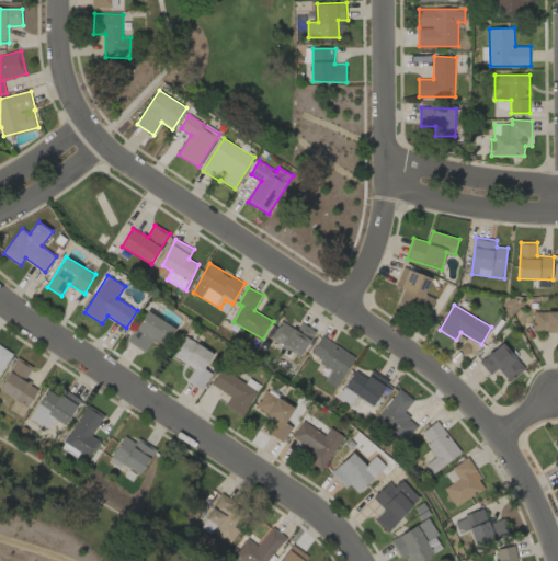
[(147,352),(154,340),(166,346),(175,327),(146,311),(129,343),(147,352)]
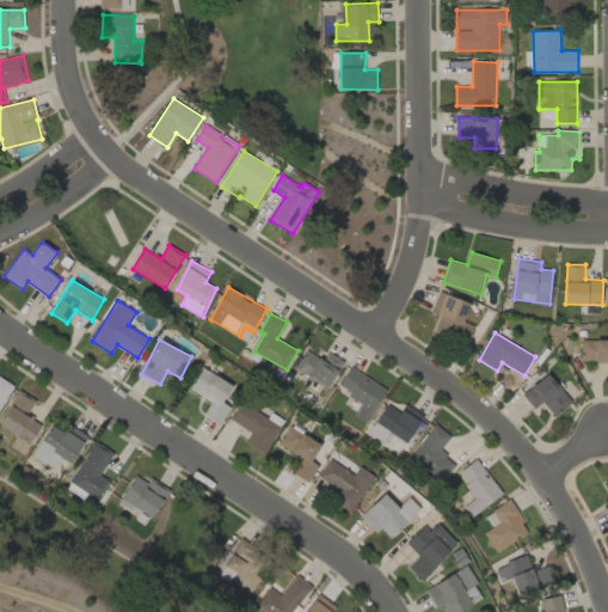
[(607,341),(583,341),(583,362),(607,362),(607,341)]
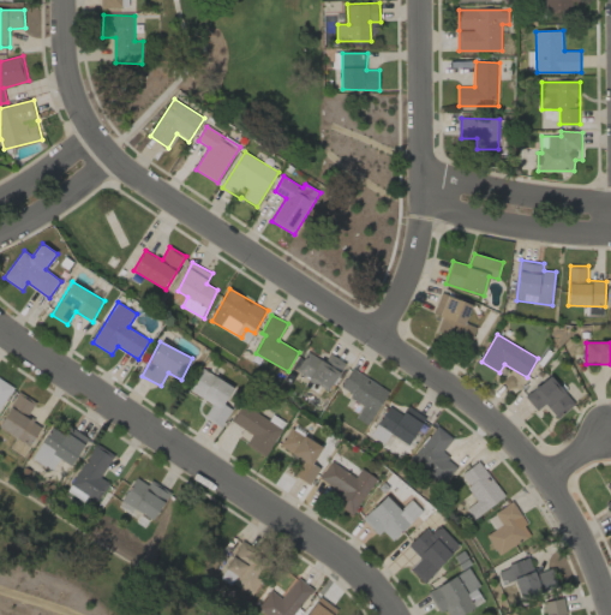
[(297,372),(329,392),(347,363),(331,353),(325,362),(310,352),(297,372)]
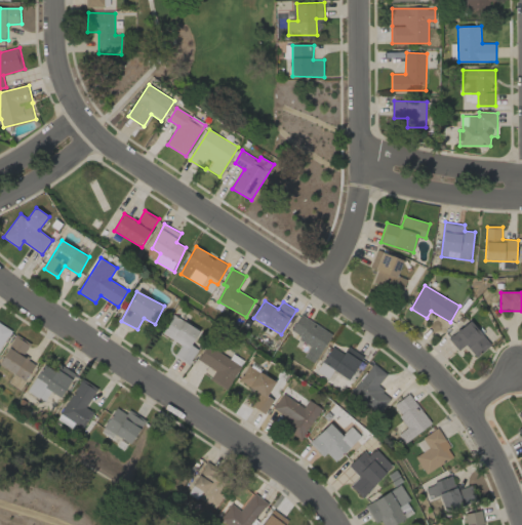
[(199,350),(192,345),(201,331),(173,314),(162,332),(182,345),(175,356),(190,365),(199,350)]
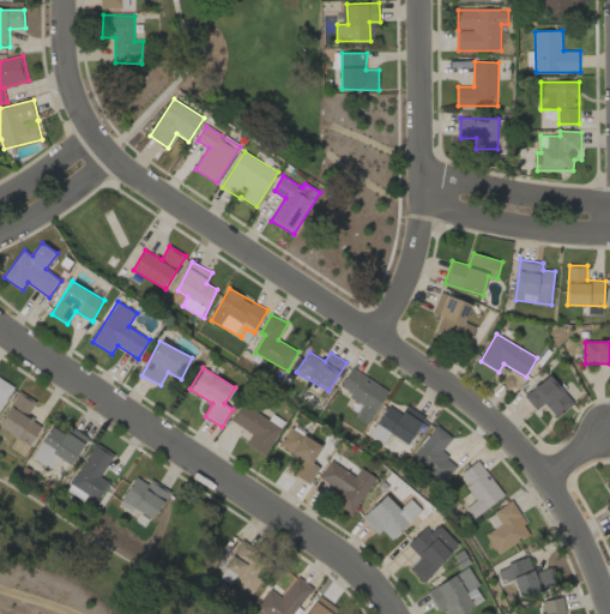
[(388,387),(350,369),(343,387),(352,392),(350,398),(363,404),(357,419),(370,425),(388,387)]
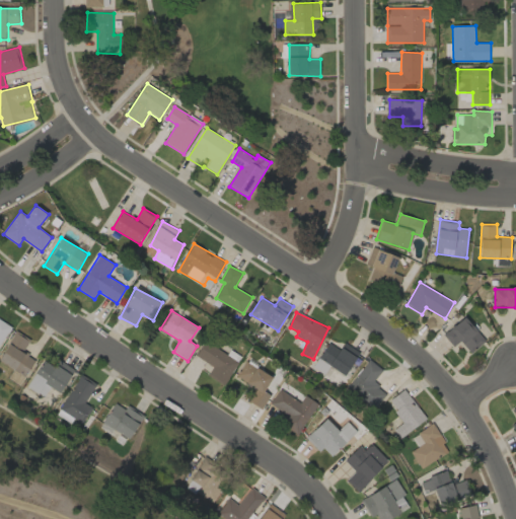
[(461,341),(471,354),(486,343),(466,317),(444,334),(454,347),(461,341)]
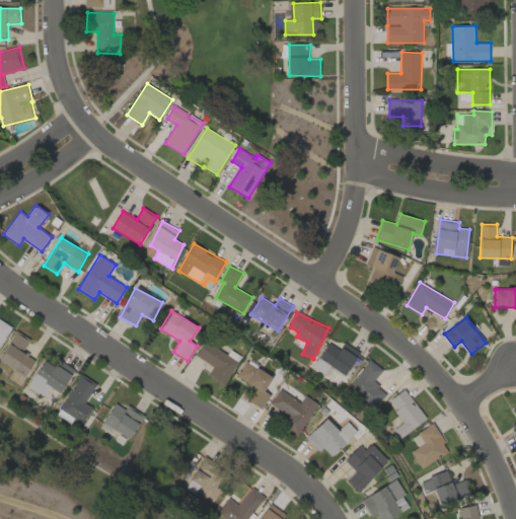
[(0,348),(11,324),(0,318),(0,348)]
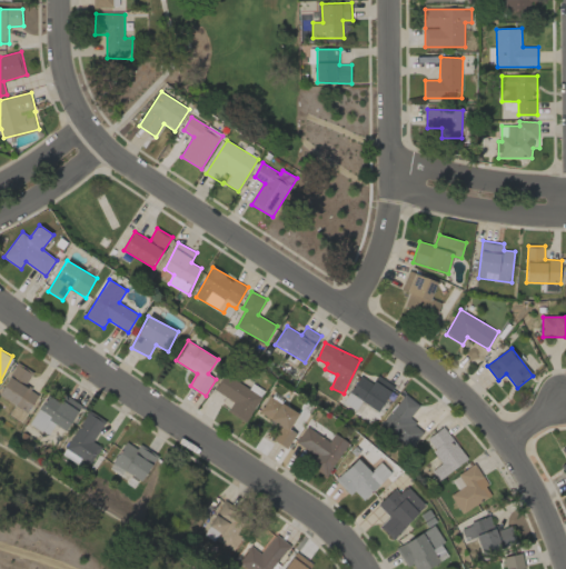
[(22,422),(40,395),(26,386),(35,372),(19,363),(0,393),(17,405),(10,415),(22,422)]
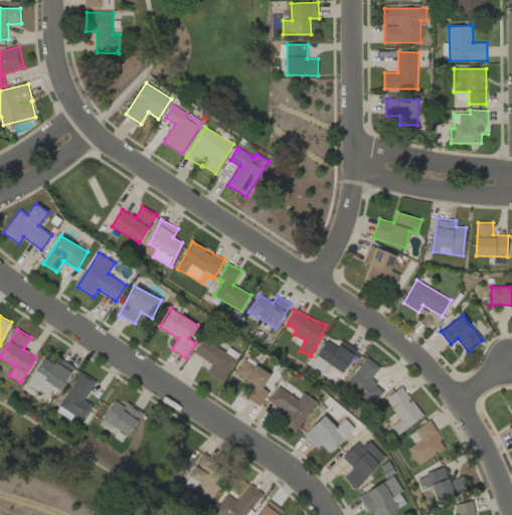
[(196,354),(212,364),(207,372),(222,382),(240,354),(229,347),(226,352),(205,339),(196,354)]
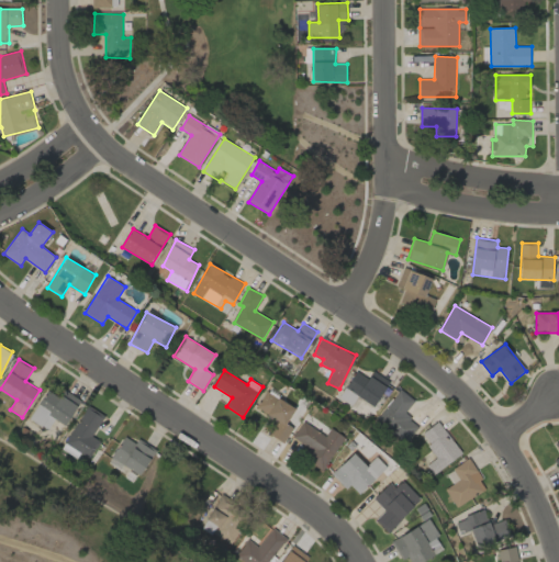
[(353,405),(358,396),(373,407),(391,382),(375,371),(369,379),(358,371),(341,397),(353,405)]
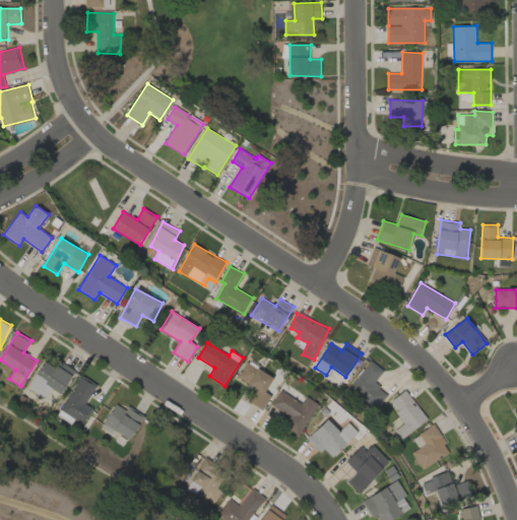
[(384,371),(371,360),(348,389),(375,410),(388,394),(375,383),(384,371)]
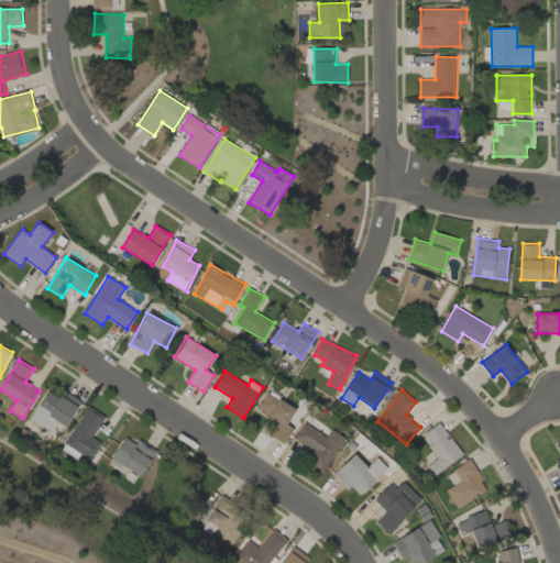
[(83,400),(65,390),(61,397),(48,390),(31,419),(50,431),(56,420),(66,427),(83,400)]
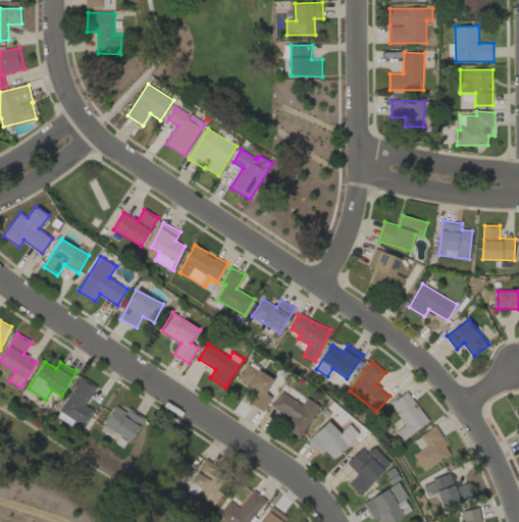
[(239,379),(259,390),(251,404),(264,412),(272,398),(266,394),(274,379),(248,363),(239,379)]
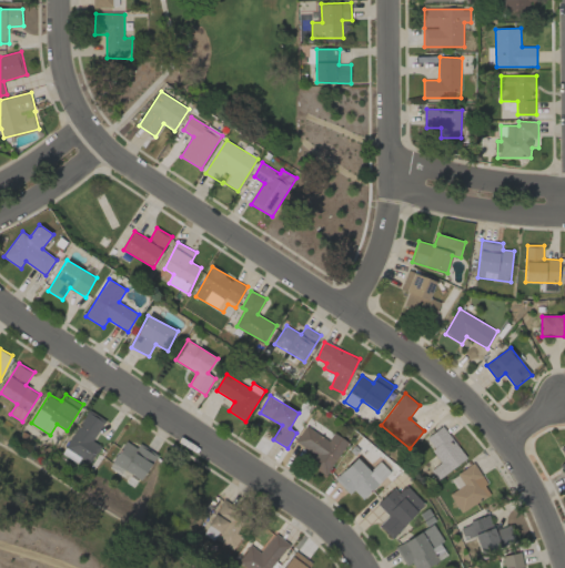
[(90,463),(101,446),(93,440),(106,423),(90,412),(67,447),(90,463)]
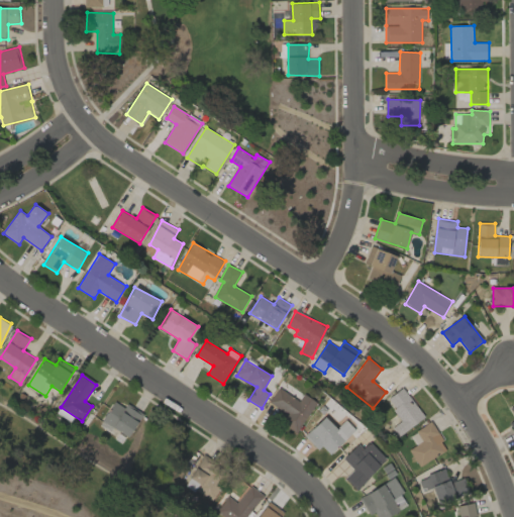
[(270,402),(287,414),(282,423),(298,433),(318,403),(305,394),(300,401),(279,388),(270,402)]
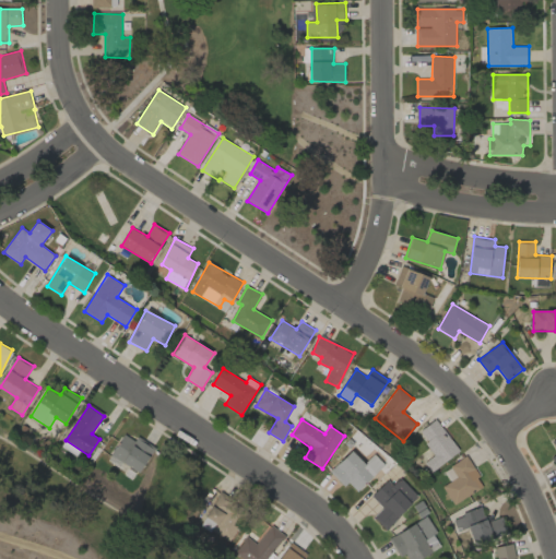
[(436,454),(425,463),(433,472),(461,451),(437,419),(420,432),(436,454)]
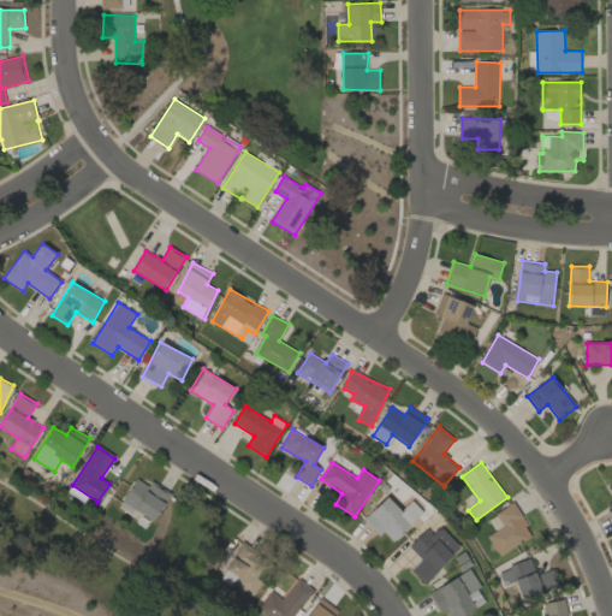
[(124,504),(158,520),(171,491),(152,483),(150,485),(136,478),(124,504)]
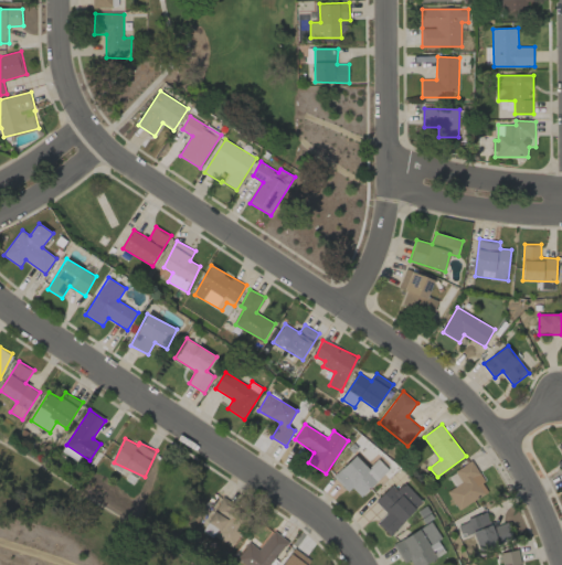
[(369,468),(356,455),(333,477),(349,492),(353,488),(362,497),(390,469),(379,458),(369,468)]
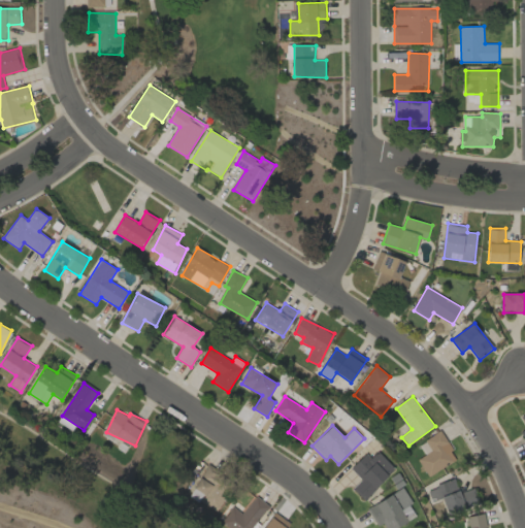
[(419,459),(429,476),(458,459),(441,431),(420,444),(426,455),(419,459)]
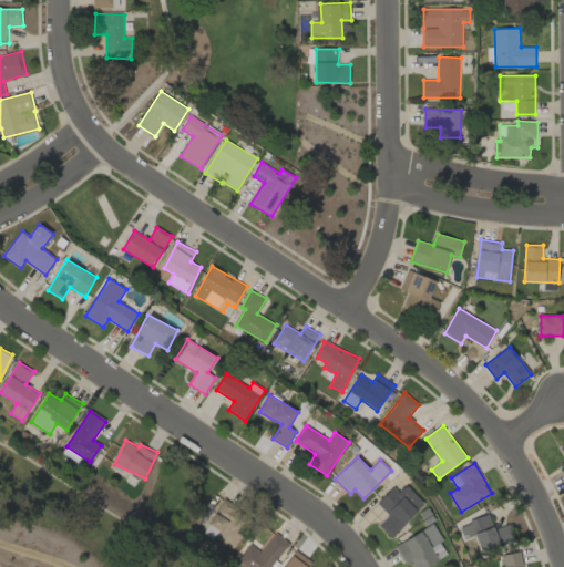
[(379,524),(391,537),(426,504),(407,484),(398,493),(393,487),(377,503),(389,515),(379,524)]
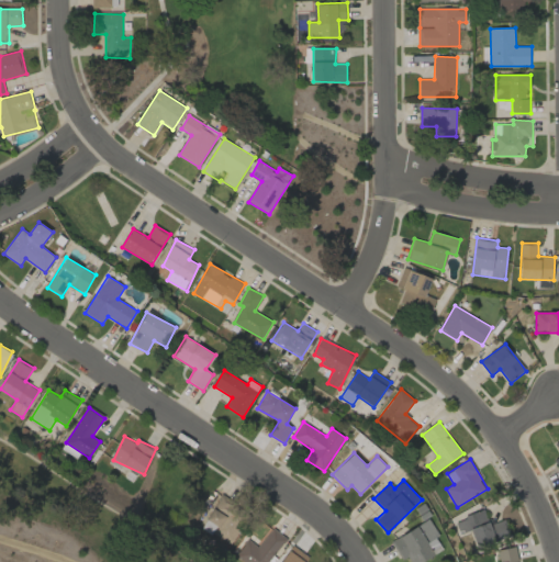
[(204,526),(233,543),(241,530),(228,523),(238,506),(221,496),(204,526)]
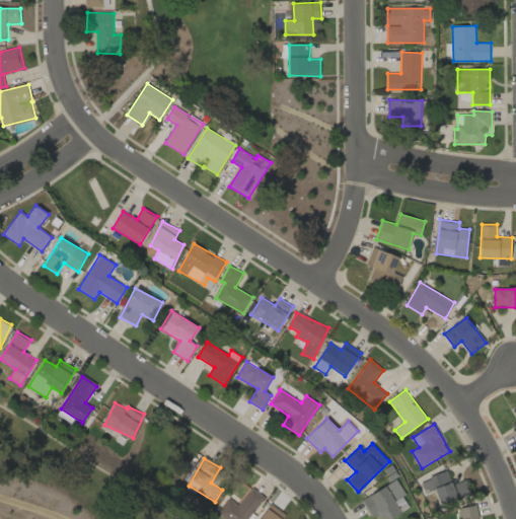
[(440,504),(471,495),(466,480),(453,485),(449,471),(421,480),(425,494),(436,490),(440,504)]
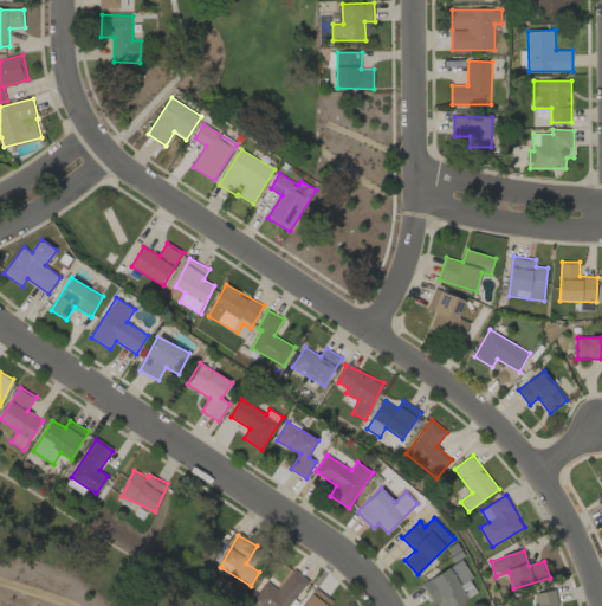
[(433,604),(440,600),(442,605),(454,605),(479,593),(463,561),(422,582),(433,604)]
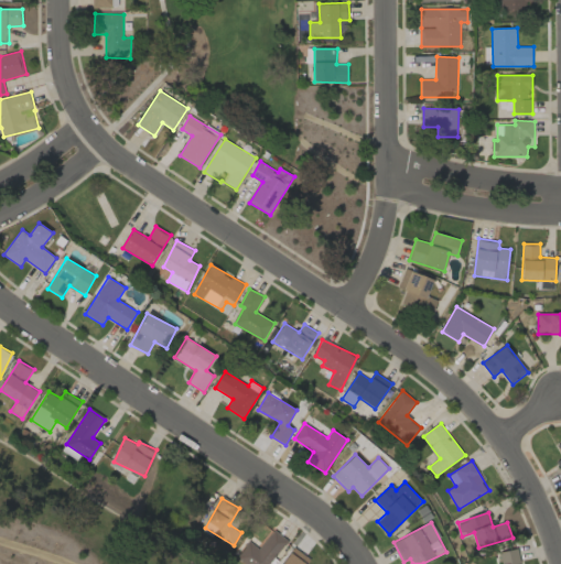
[(237,557),(245,563),(269,563),(289,542),(276,530),(259,549),(250,542),(237,557)]
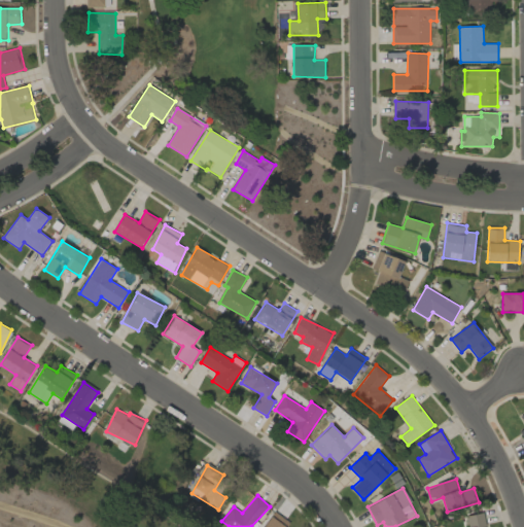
[(286,526),(290,522),(274,512),(264,526),(286,526)]
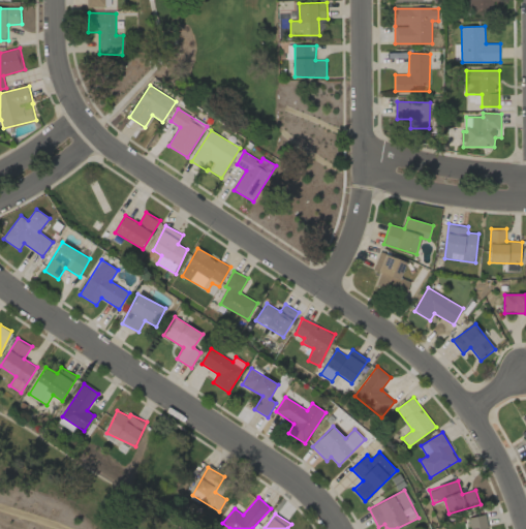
[(469,518),(471,528),(489,528),(487,515),(469,518)]
